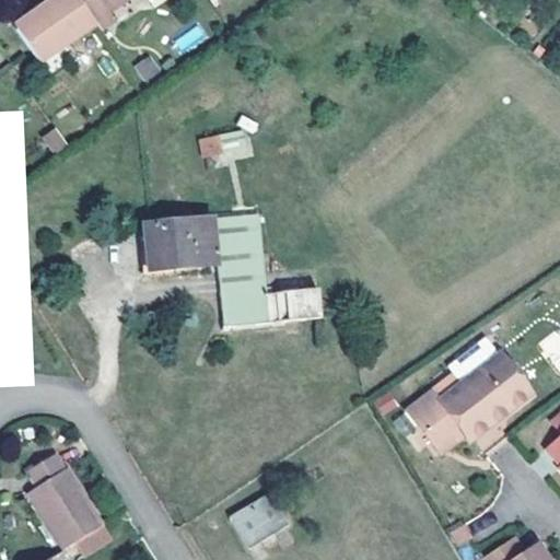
[(42,62),(56,51),(95,24),(79,0),(51,0),(34,12),(36,14),(16,28),(42,62)]
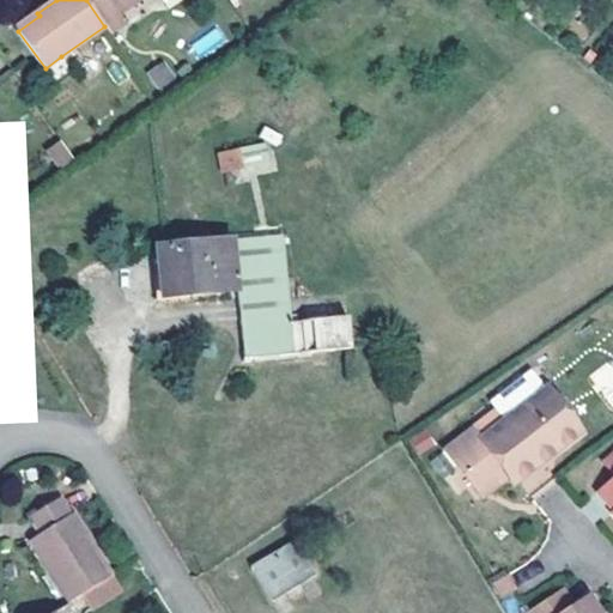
[(86,0),(104,26),(108,30),(122,19),(119,13),(138,0),(86,0)]
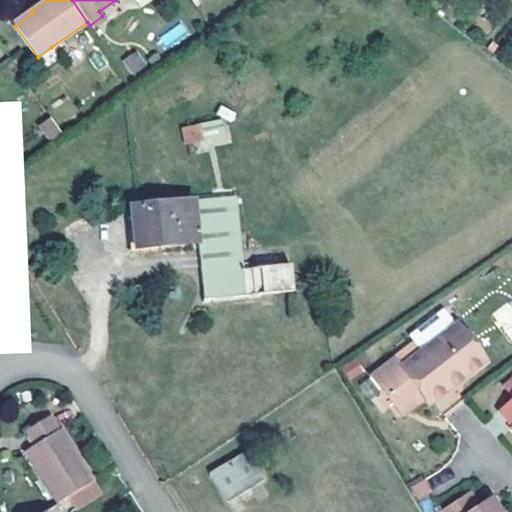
[(33,13),(31,11),(29,8),(11,21),(15,26),(33,13)]
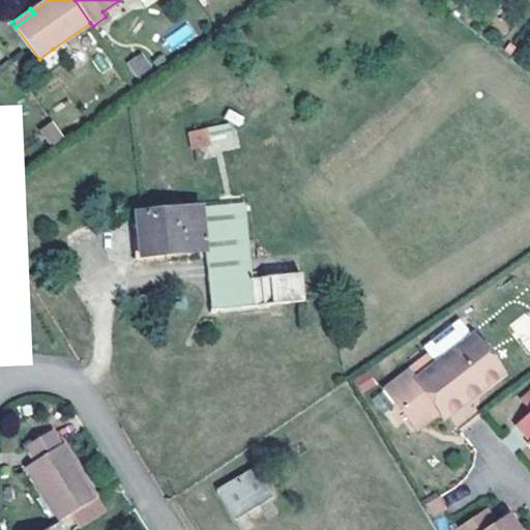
[(174,50),(197,35),(189,23),(167,38),(174,50)]
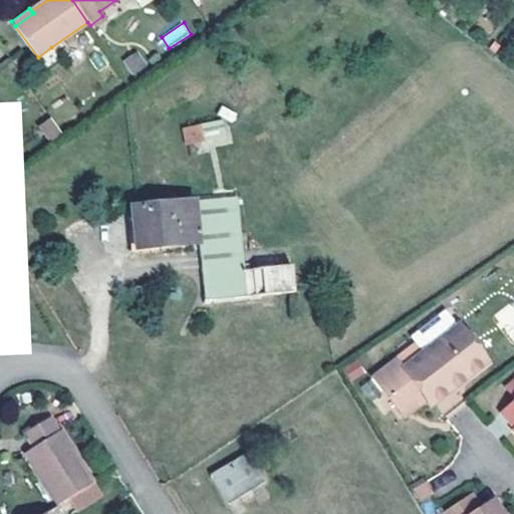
[(51,47),(38,57),(45,68),(59,58),(51,47)]
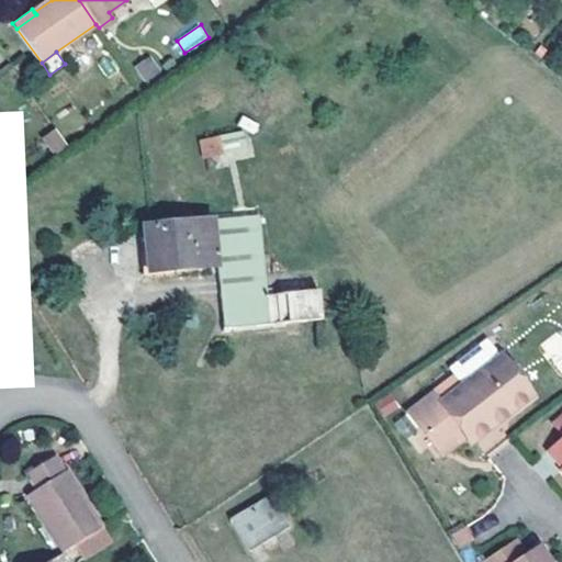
[(144,81),(161,72),(152,55),(135,65),(144,81)]
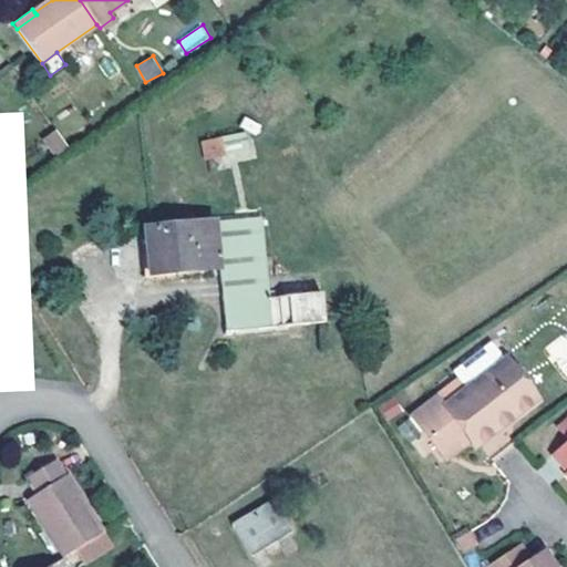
[(43,136),(52,155),(68,148),(59,129),(43,136)]
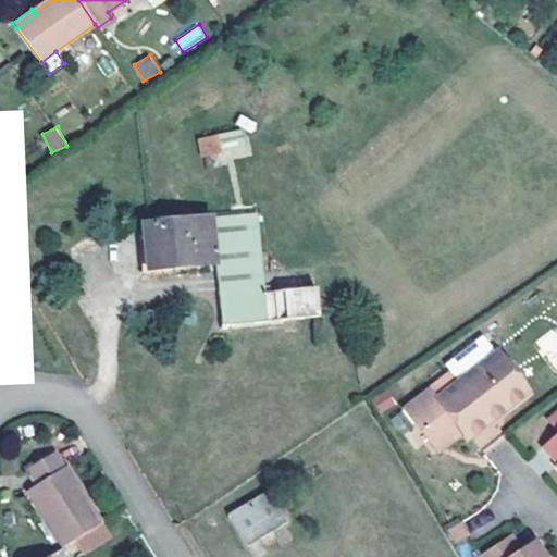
[(246,131),(197,135),(199,157),(248,152),(246,131)]
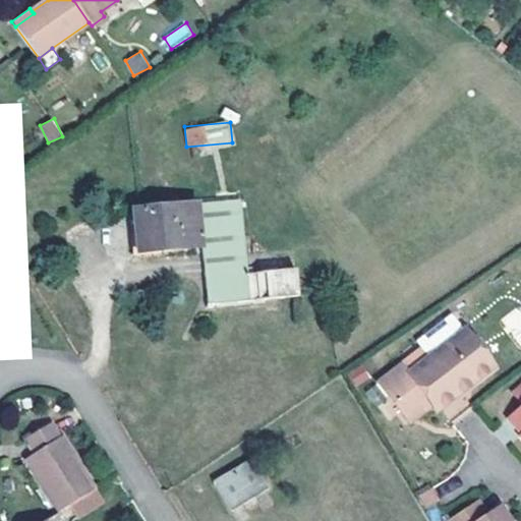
[(0,156),(10,149),(0,134),(0,156)]
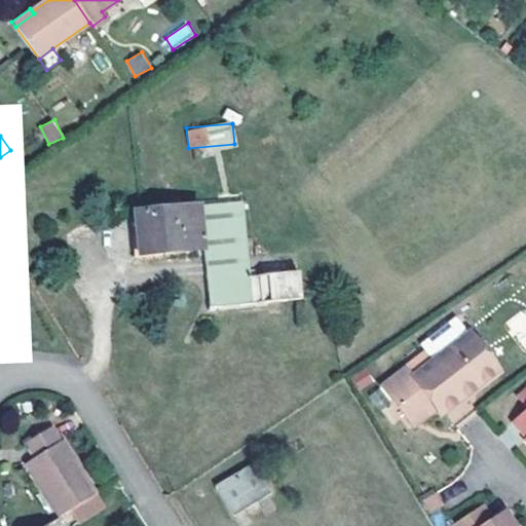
[(249,278),(242,202),(136,212),(139,255),(202,250),(211,307),(300,298),(298,274),(249,278)]
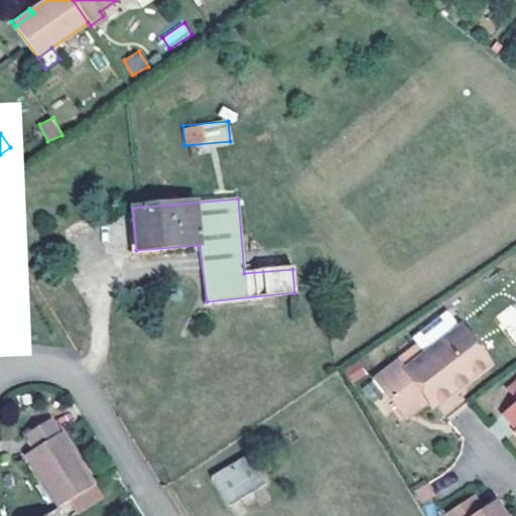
[(491,367),(463,327),(405,369),(399,361),(375,378),(402,416),(410,410),(413,414),(429,402),(434,409),(457,392),(450,386),(465,376),(470,383),(491,367)]
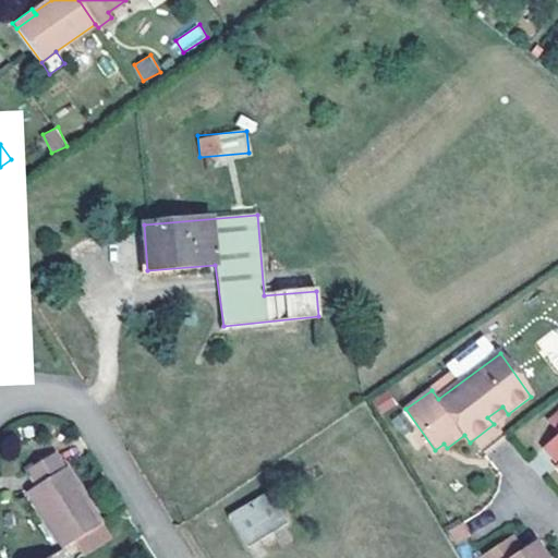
[(487,417),(494,424),(508,414),(502,407),(487,417)]
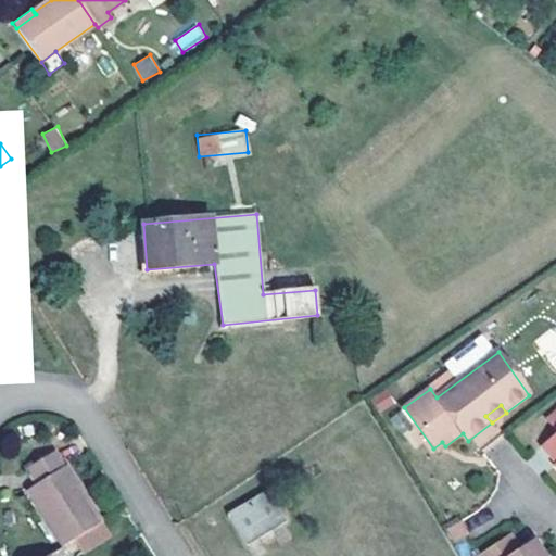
[(555,458),(555,439),(546,449),(555,458)]
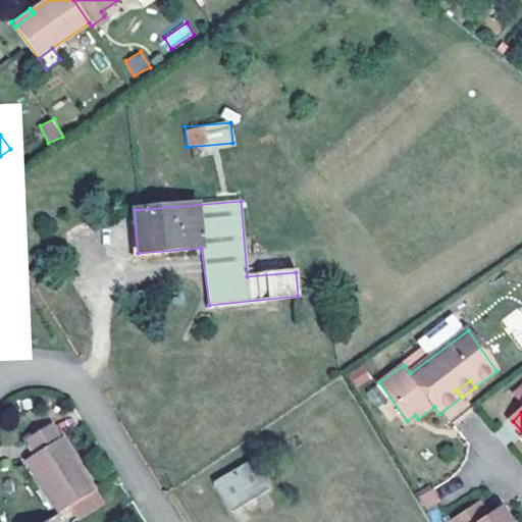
[(415,415),(407,421),(410,425),(418,419),(415,415)]
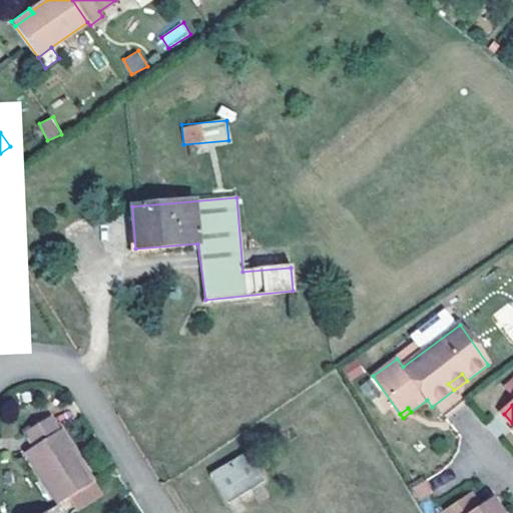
[(25,450),(58,503),(63,500),(92,482),(95,480),(76,451),(70,455),(55,431),(61,428),(63,427),(53,411),(24,429),(33,445),(25,450)]
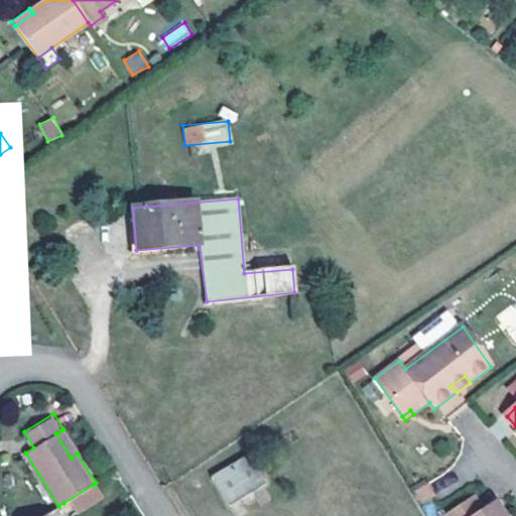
[(61,430),(55,433),(71,458),(77,454),(61,430)]
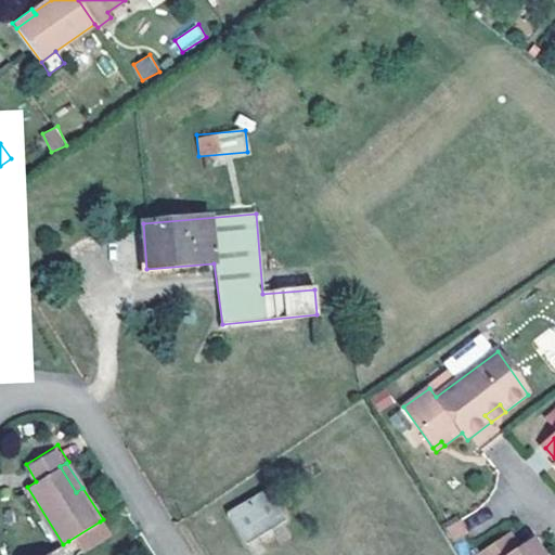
[(286,520),(269,491),(229,515),(248,544),(286,520)]
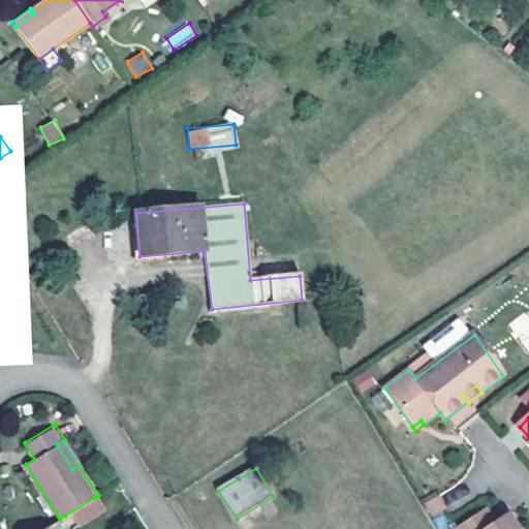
[(440,495),(424,504),(431,517),(447,506),(440,495)]
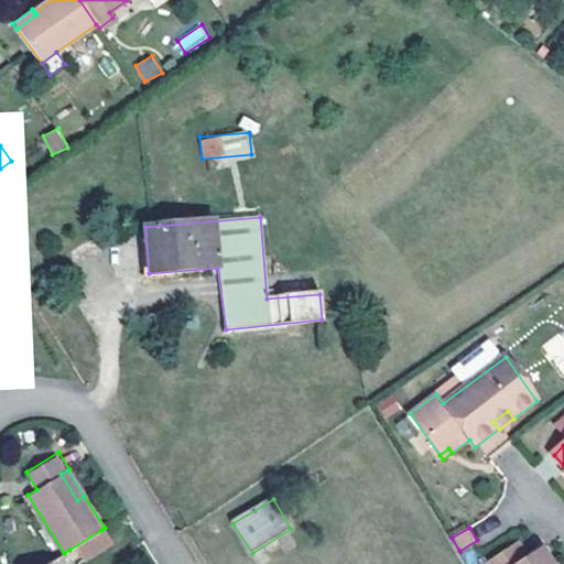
[(101,530),(69,550),(77,563),(78,563),(110,543),(101,530)]
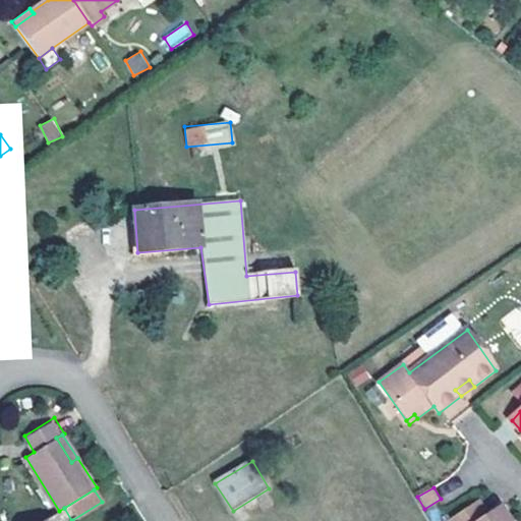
[(510,520),(500,505),(486,514),(475,499),(445,519),(446,520),(510,520)]
